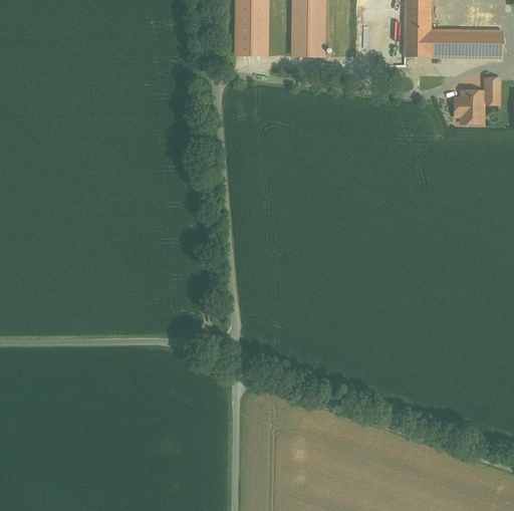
[(234,0),(235,56),(267,56),(266,0),(234,0)]
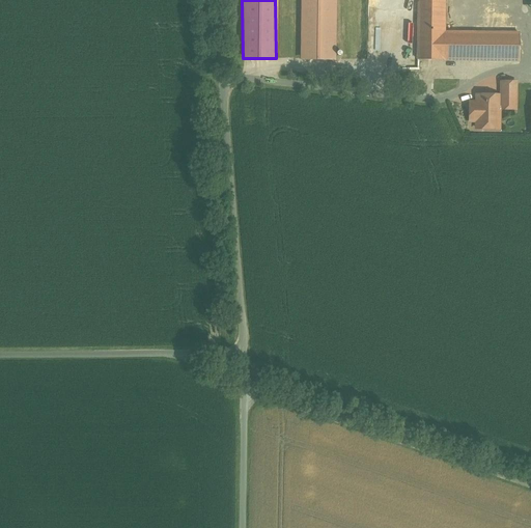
[(302,0),(302,58),(336,58),(336,0),(302,0)]
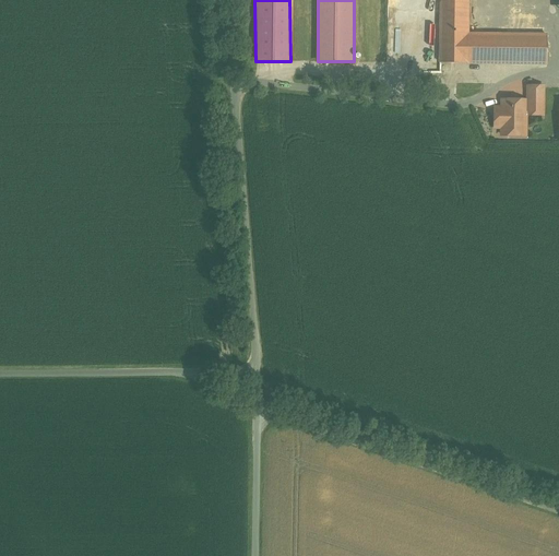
[(441,0),(440,60),(468,60),(468,32),(468,0),(441,0)]
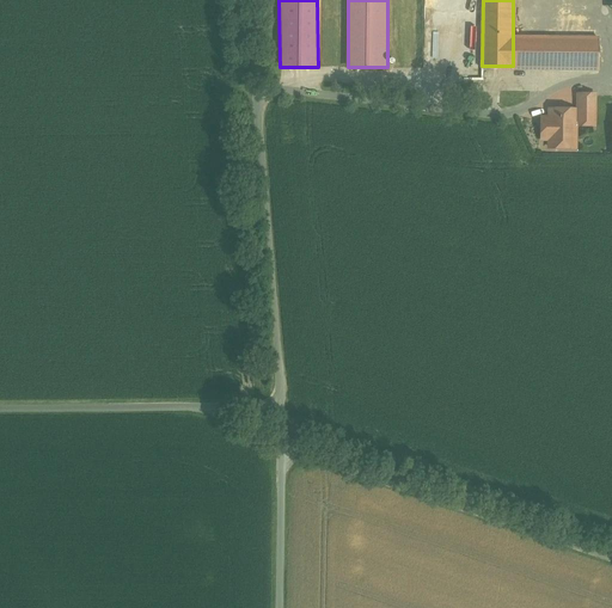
[(600,35),(513,35),(513,66),(599,66),(600,35)]
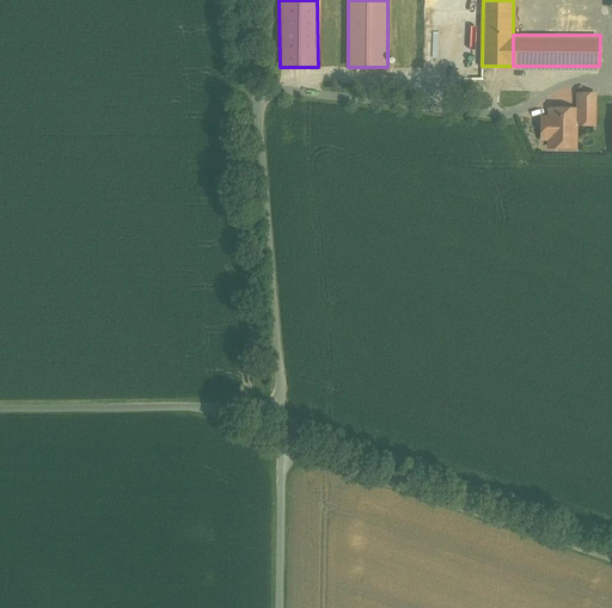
[(595,92),(579,92),(579,102),(595,103),(595,92)]
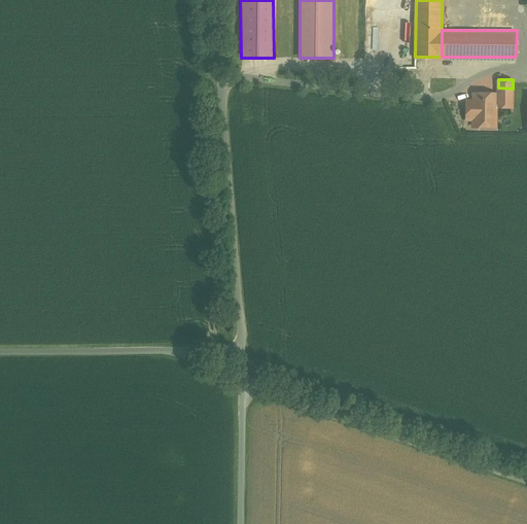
[(498,93),(473,92),(473,99),(467,99),(467,117),(473,117),(473,125),(496,125),(496,105),(513,105),(513,89),(498,88),(498,93)]
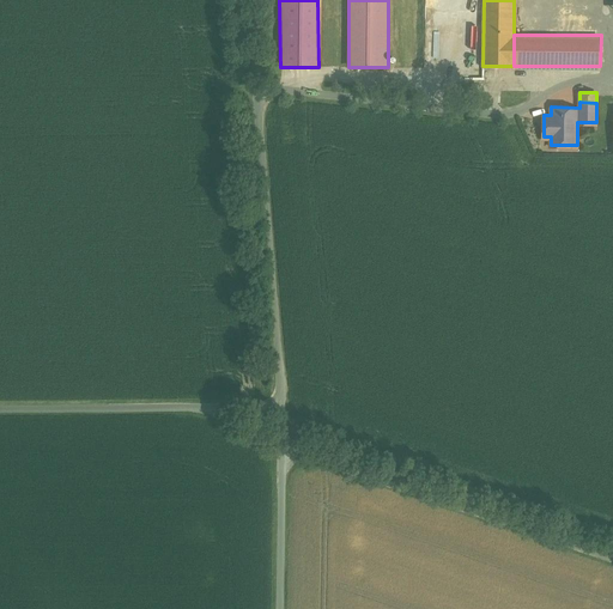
All buildings are outlined.
